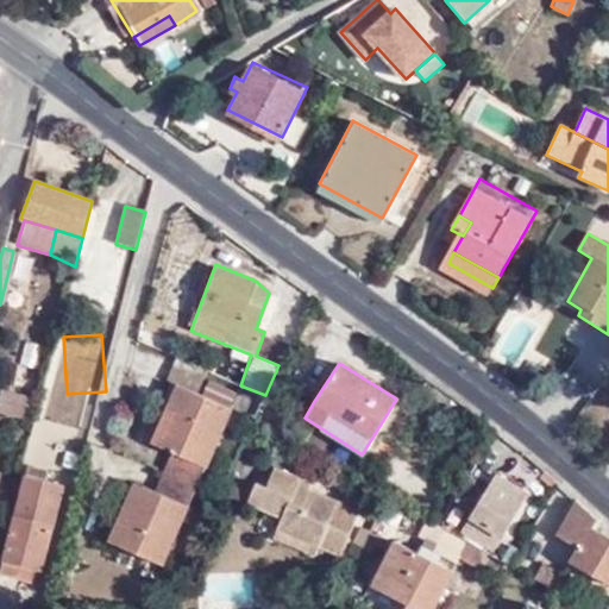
[(205,382),(199,395),(227,407),(232,395),(205,382)]
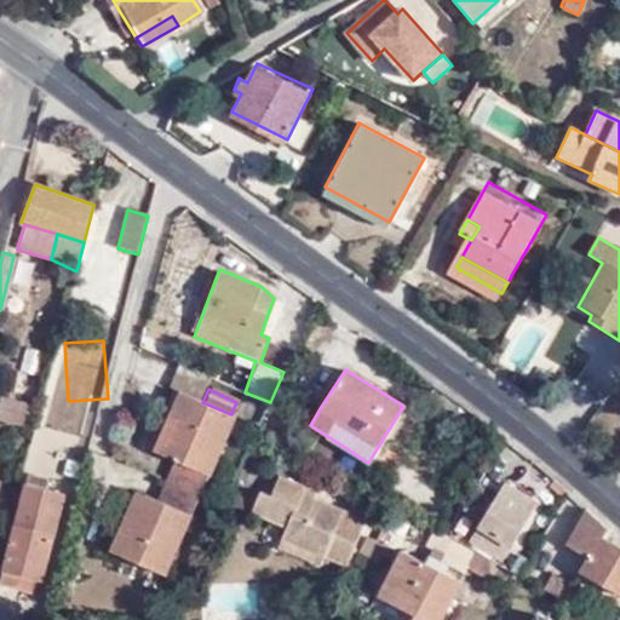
[(231,414),(202,402),(177,391),(165,417),(173,420),(159,453),(173,460),(154,499),(141,494),(127,526),(119,522),(108,547),(162,572),(233,414),(231,414)]
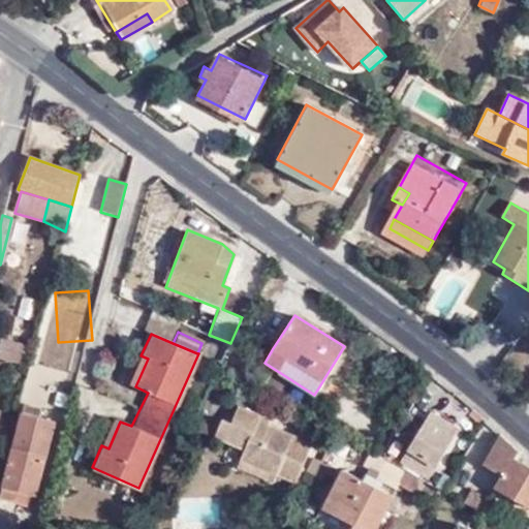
[(0,354),(27,361),(30,344),(0,337),(0,354)]
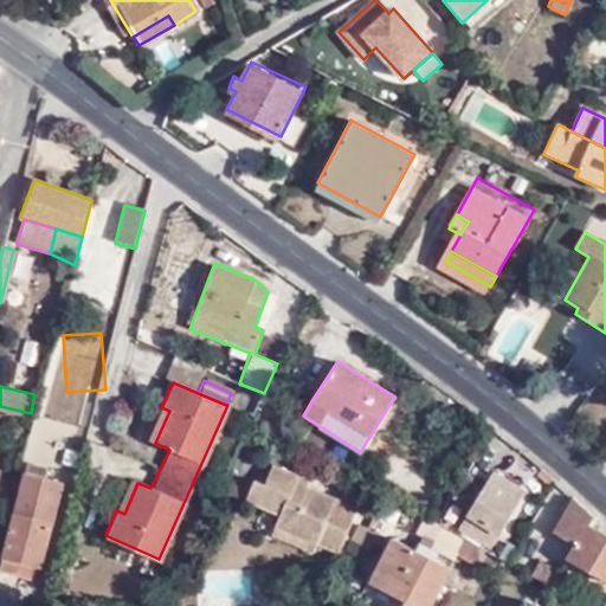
[(169,411),(161,407),(148,439),(155,443),(169,411)]
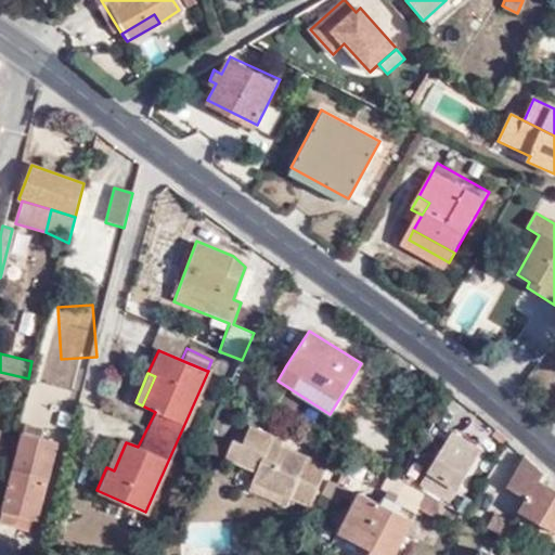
[(59,423),(64,399),(36,390),(30,414),(59,423)]
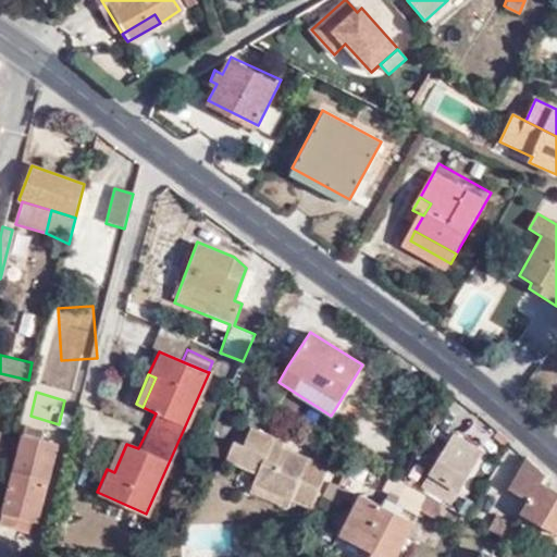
[(259,474),(254,486),(291,502),(311,511),(330,469),(283,450),(285,445),(252,432),(245,448),(235,443),(227,461),(259,474)]
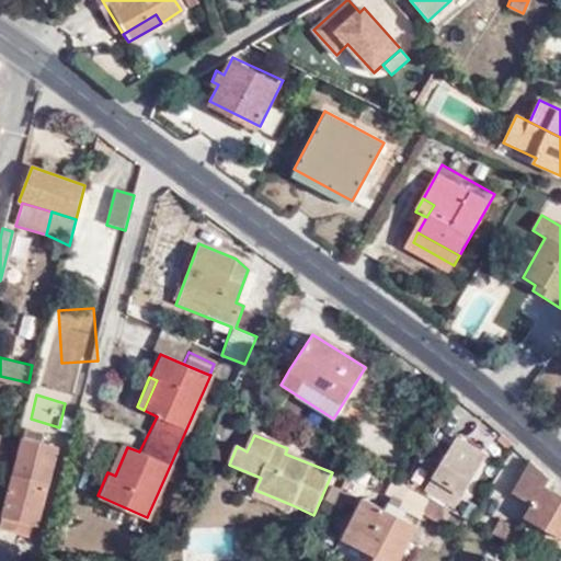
[(34,454),(36,441),(22,436),(19,450),(34,454)]
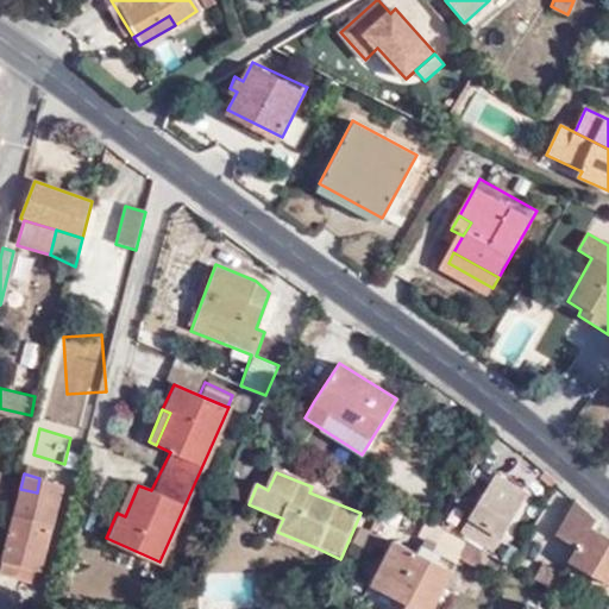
[(494,477),(469,520),(500,538),(501,539),(526,496),(494,477)]
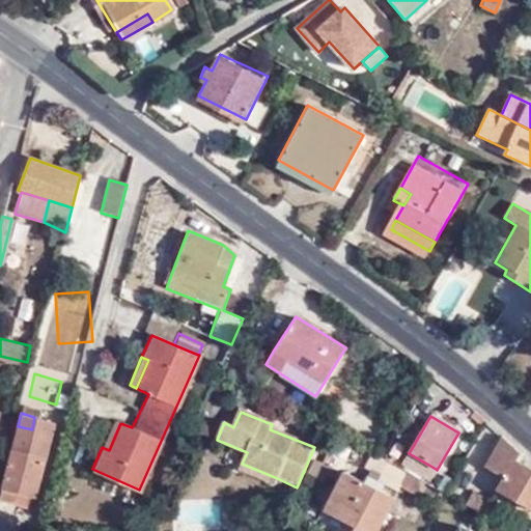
[(53,422),(34,417),(32,429),(18,426),(3,487),(12,491),(35,497),(53,422)]
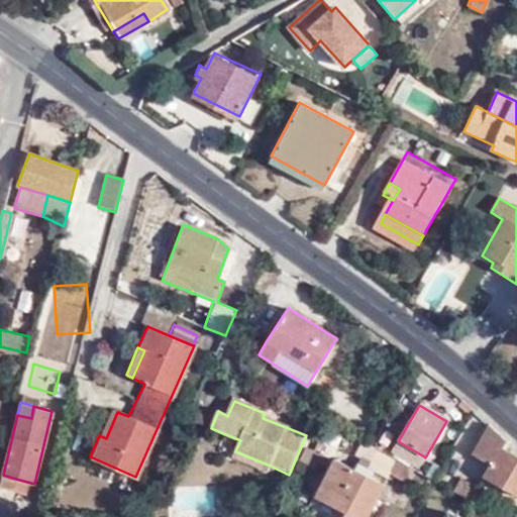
[(110,409),(99,435),(106,438),(117,412),(110,409)]
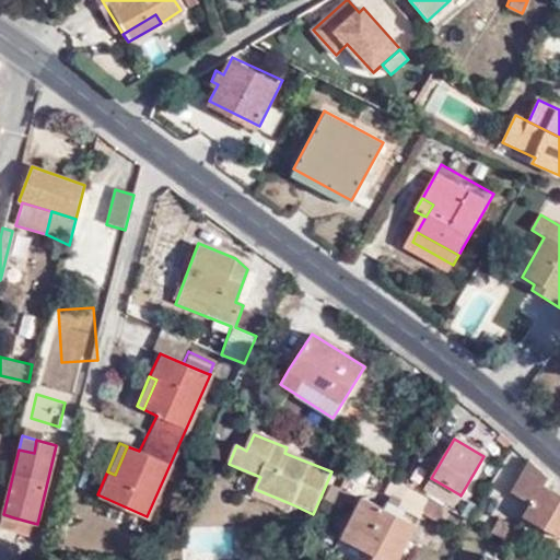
[(549,479),(528,462),(510,494),(531,506),(524,517),(559,537),(559,494),(546,487),(549,479)]
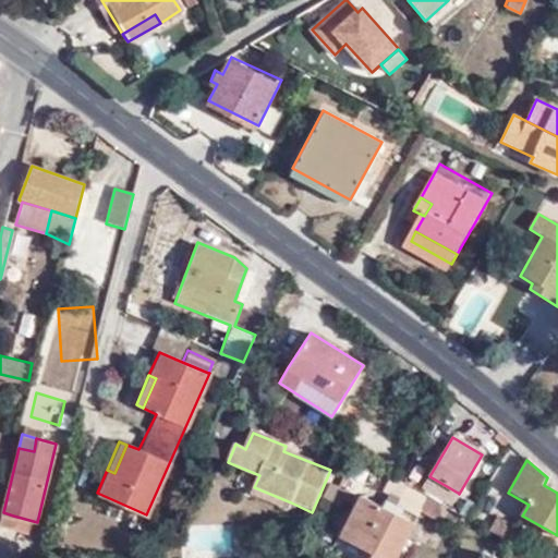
[(458,493),(429,476),(426,482),(455,498),(458,493)]
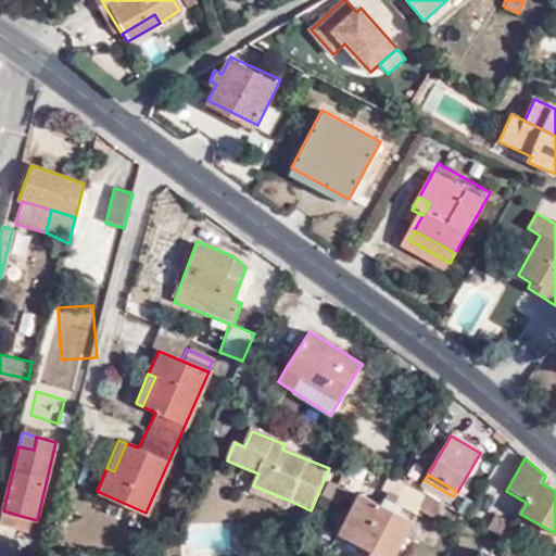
[(290,501),(253,485),(250,494),(287,509),(290,501)]
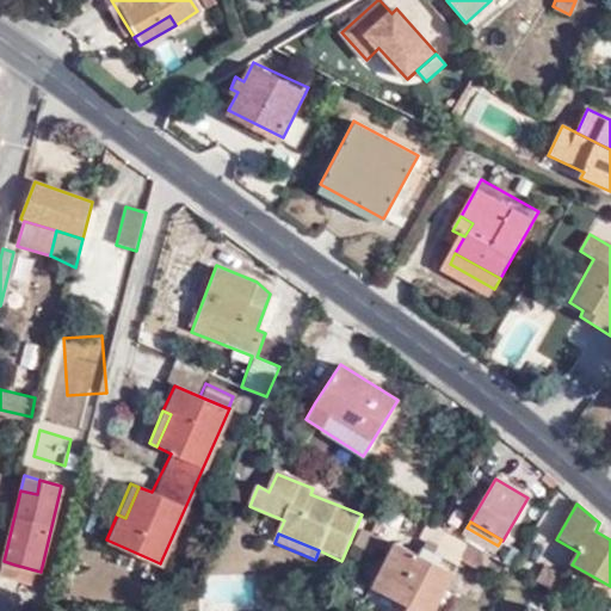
[(363,554),(370,541),(359,535),(352,549),(363,554)]
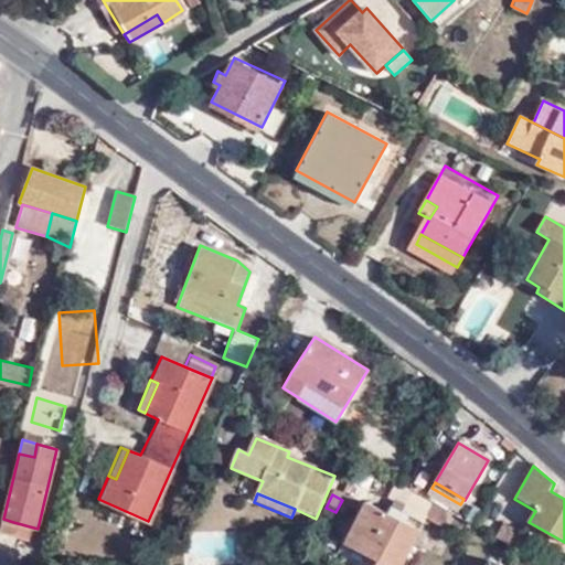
[(386,516),(382,514),(360,558),(374,564),(402,564),(428,514),(396,499),(386,516)]
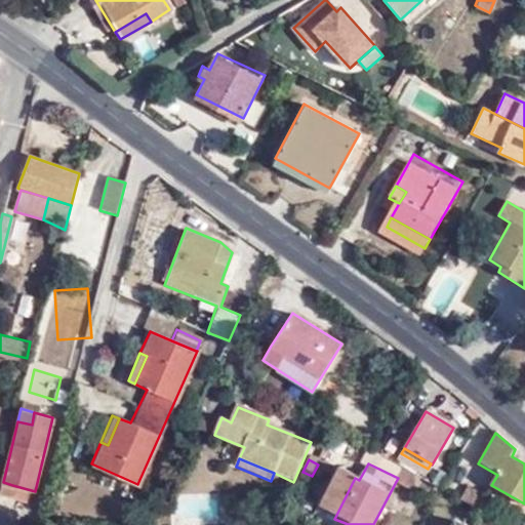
[(312,476),(318,478),(325,468),(318,465),(312,476)]
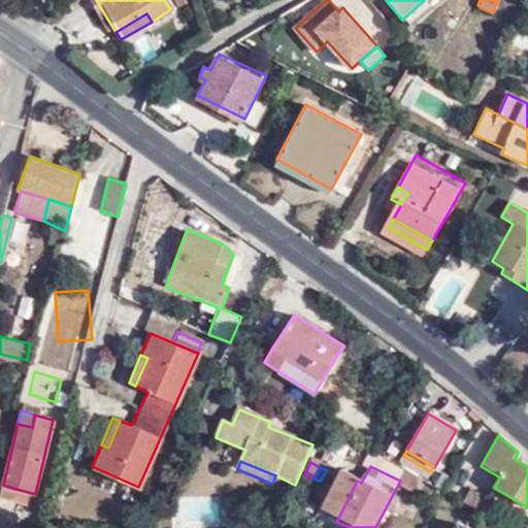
[(336,522),(357,481),(340,473),(320,514),(336,522)]
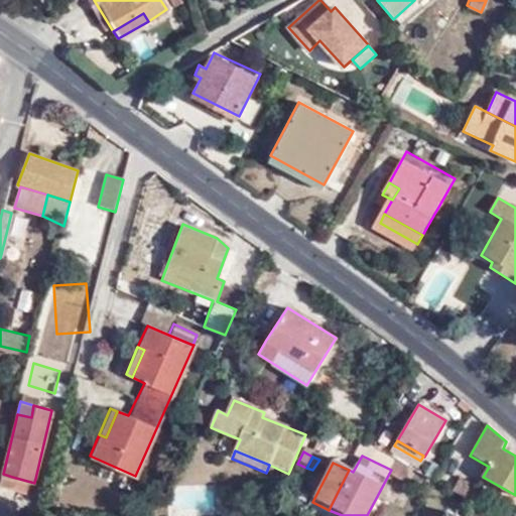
[(31,494),(34,483),(12,477),(10,490),(31,494)]
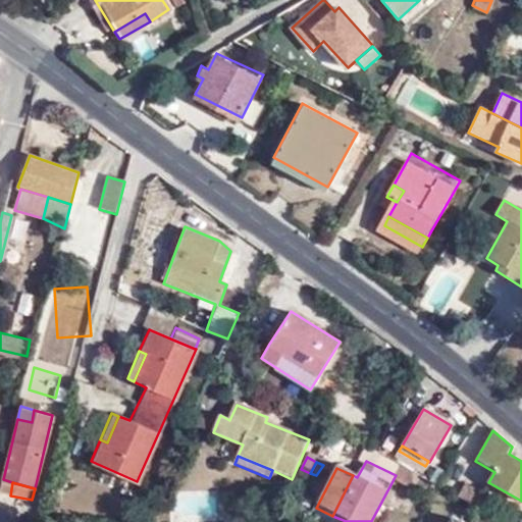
[(462,482),(454,497),(474,507),(478,501),(482,493),(462,482)]
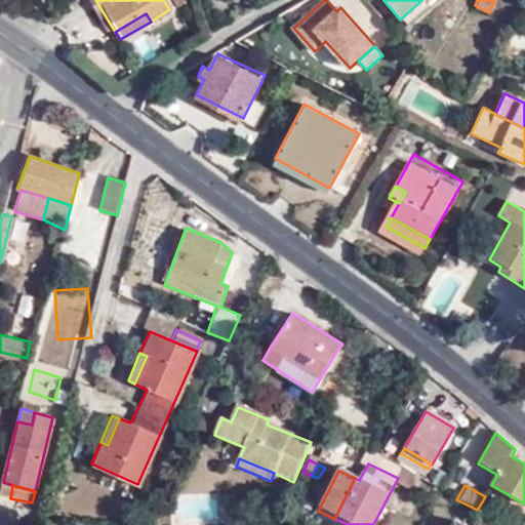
[(481,503),(477,510),(485,514),(488,508),(481,503)]
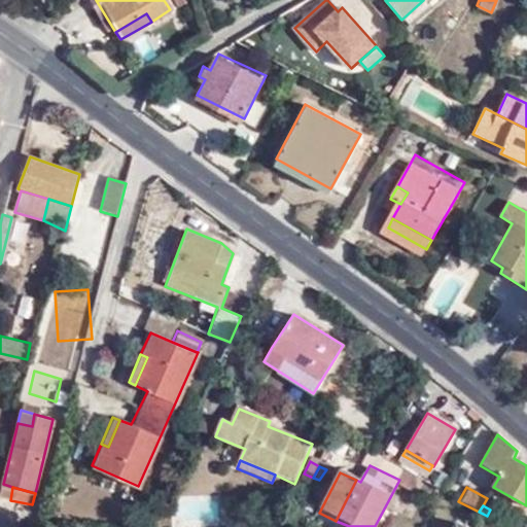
[(506,526),(487,516),(481,526),(459,526),(455,525),(454,526),(506,526)]
